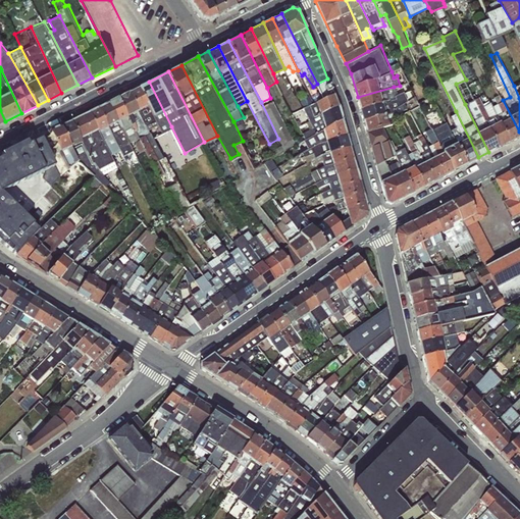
[(334,93),(327,79),(317,84),(323,98),(334,93)]
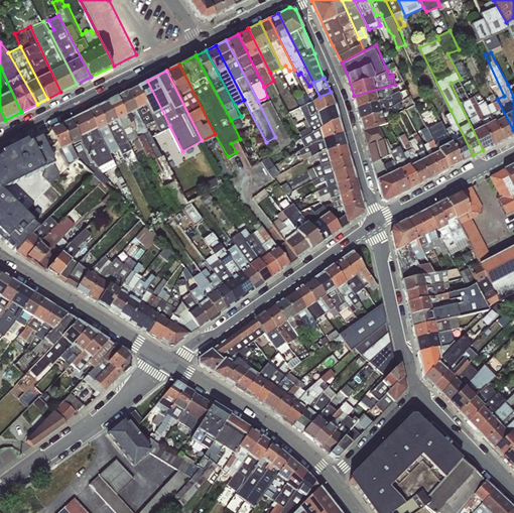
[(147,81),(137,86),(156,122),(161,131),(169,125),(147,81)]
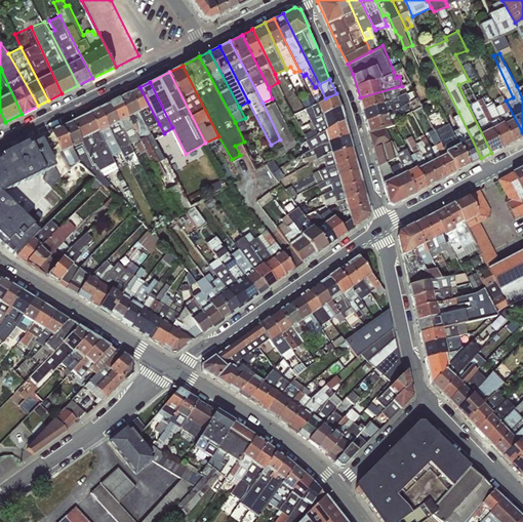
[(149,128),(159,124),(139,87),(131,91),(149,128)]
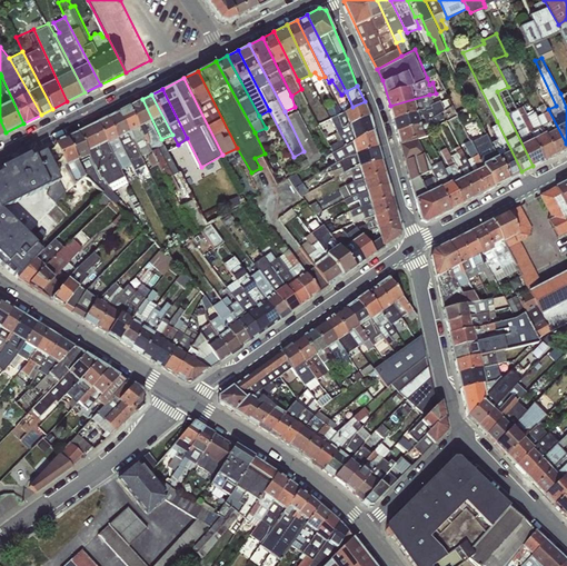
[(390,106),(394,118),(431,107),(433,102),(429,95),(390,106)]
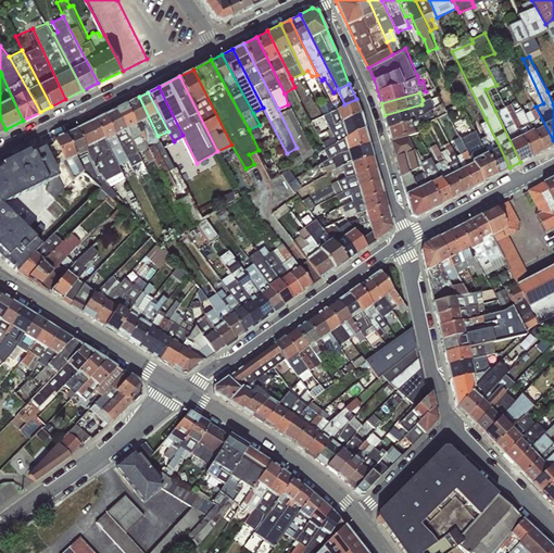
[(385,115),(388,127),(414,121),(432,109),(435,107),(431,96),(423,100),(422,104),(385,115)]
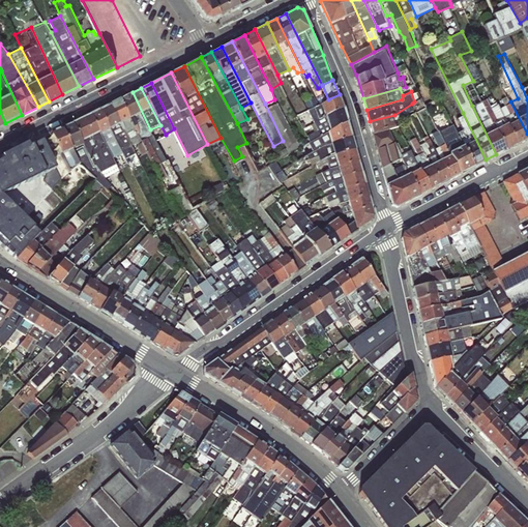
[(168,160),(150,129),(133,92),(121,97),(147,152),(163,179),(169,175),(160,162),(165,162),(168,160)]
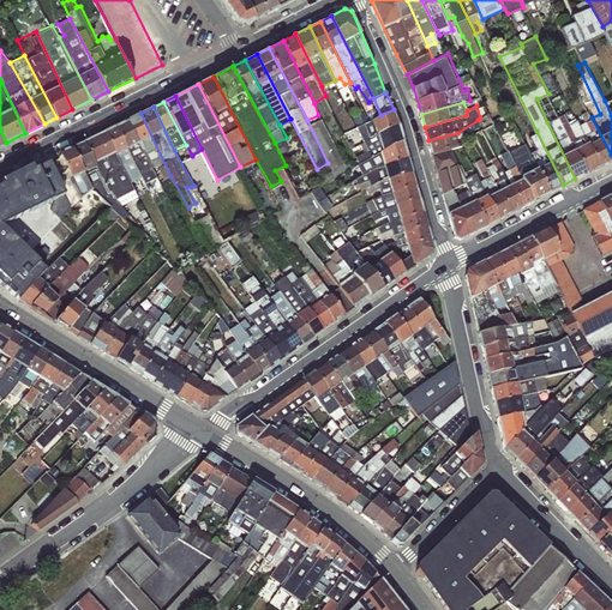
[(611,155),(592,118),(586,107),(580,109),(585,121),(580,124),(601,165),(611,161),(611,155)]
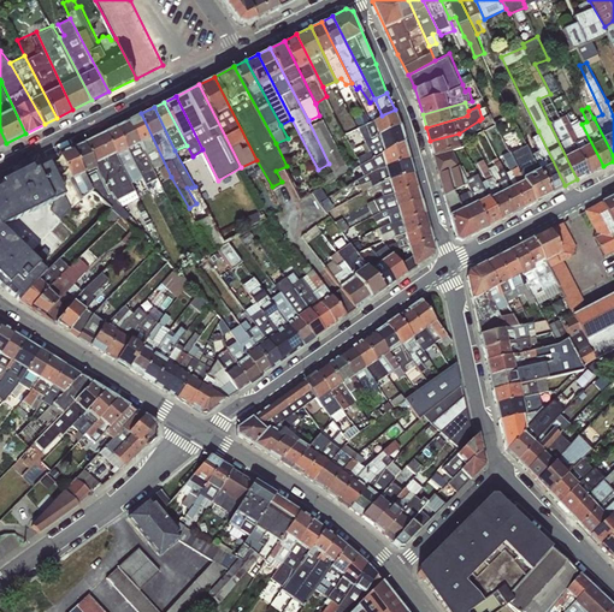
[(359,125),(366,141),(400,124),(395,110),(382,116),(359,125)]
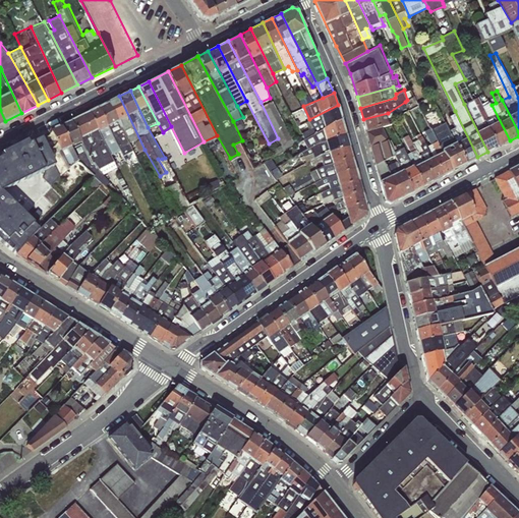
[(139,152),(145,150),(119,96),(109,101),(130,140),(134,139),(134,144),(139,152)]
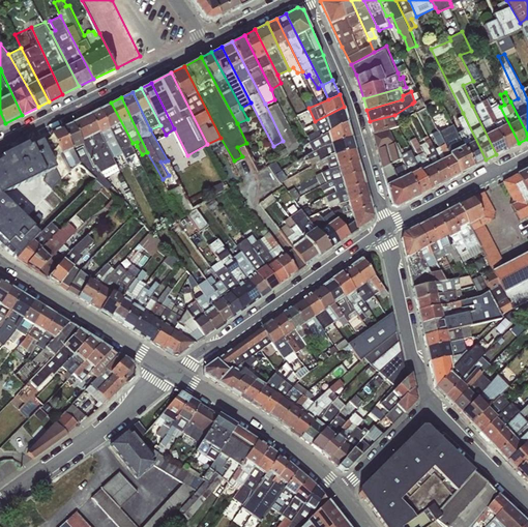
[(519,143),(500,107),(499,104),(493,106),(488,97),(482,99),(507,149),(519,143)]
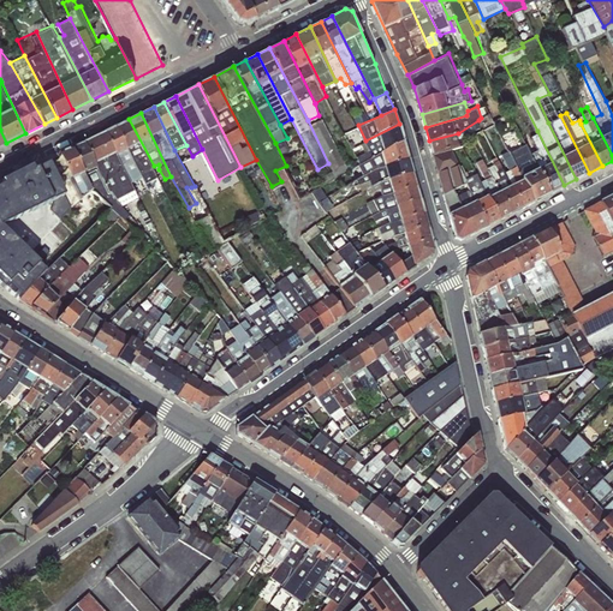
[(589,173),(560,115),(548,123),(576,179),(589,173)]
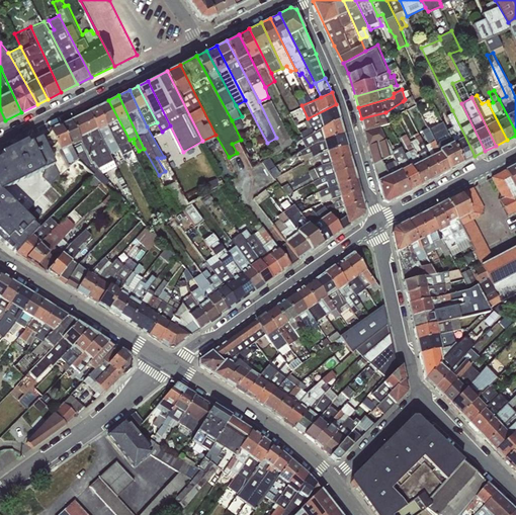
[(135,148),(130,140),(108,100),(99,105),(115,142),(122,154),(135,148)]
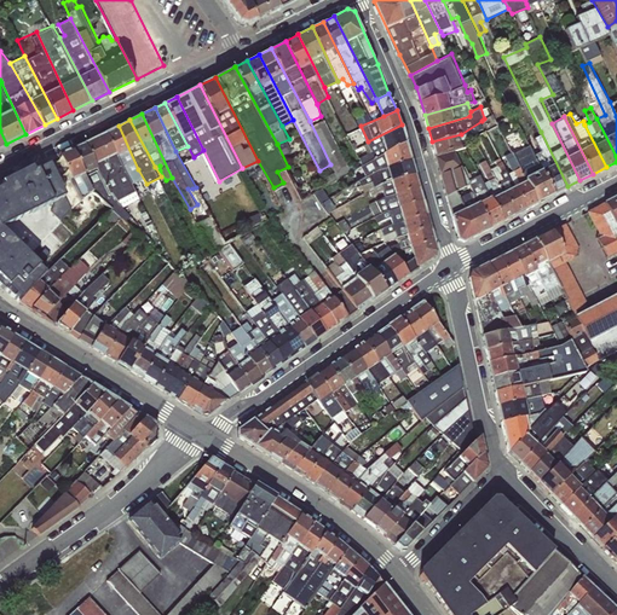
[(484,127),(482,121),(461,134),(432,141),(437,156),(456,149),(466,146),(463,141),(479,132),(477,129),(484,127)]
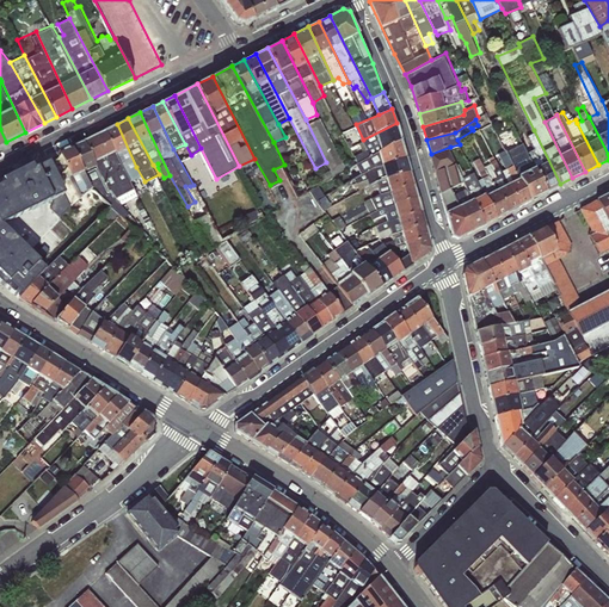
[(401,138),(397,123),(363,140),(358,142),(364,149),(355,154),(355,156),(345,162),(348,168),(357,163),(401,138)]
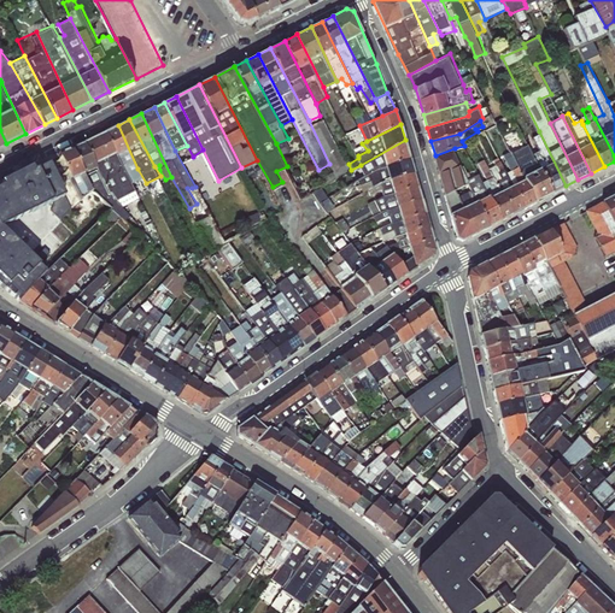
[(134,171),(138,169),(118,125),(107,131),(138,193),(145,188),(134,171)]
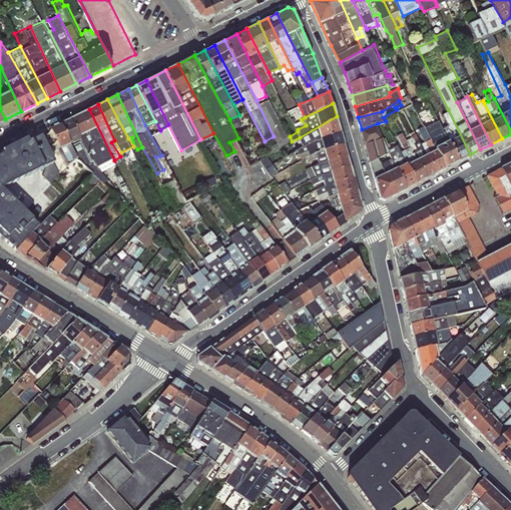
[(116,163),(114,160),(89,109),(71,118),(98,164),(102,170),(116,163)]
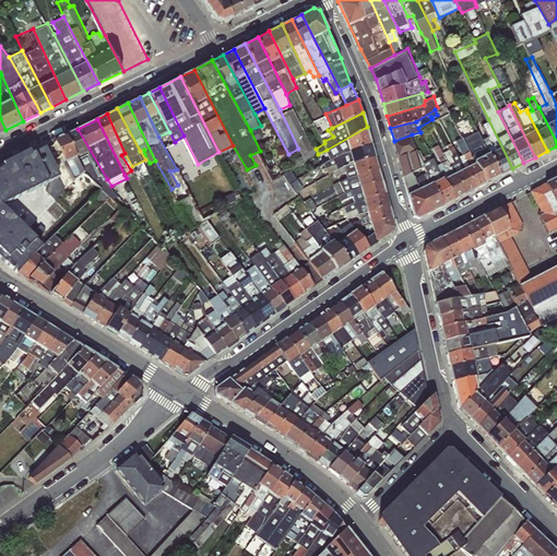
[(512,168),(488,119),(483,122),(488,132),(482,135),(500,175),(512,168)]
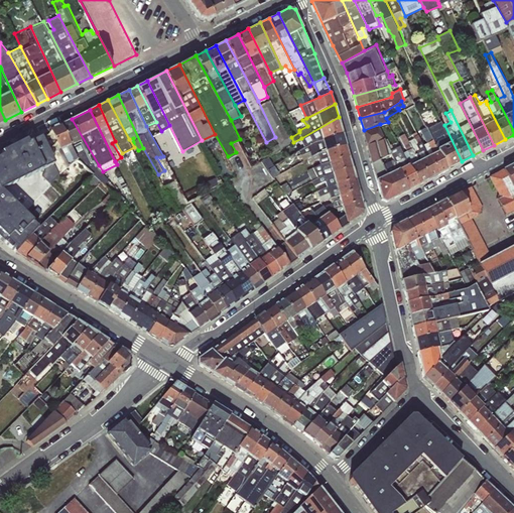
[(343,132),(339,117),(301,138),(305,145),(324,138),(343,132)]
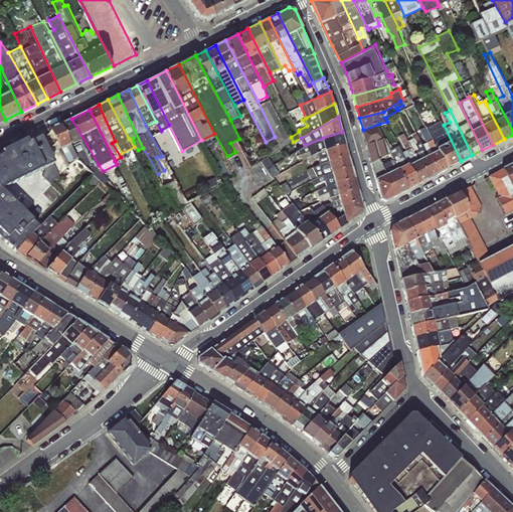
[(71,119),(61,124),(76,158),(86,166),(94,171),(99,165),(71,119)]
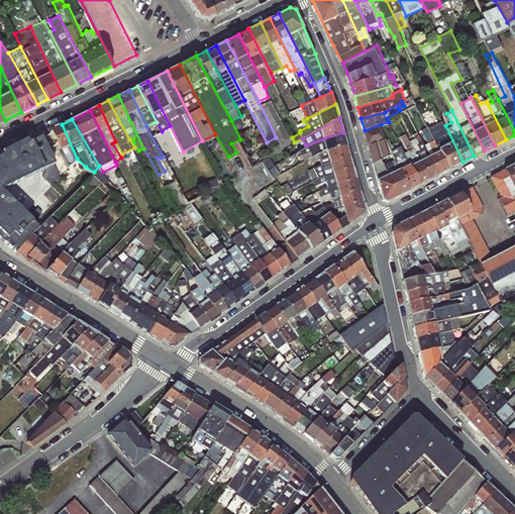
[(462,162),(445,125),(443,120),(428,126),(429,128),(449,169),(462,162)]
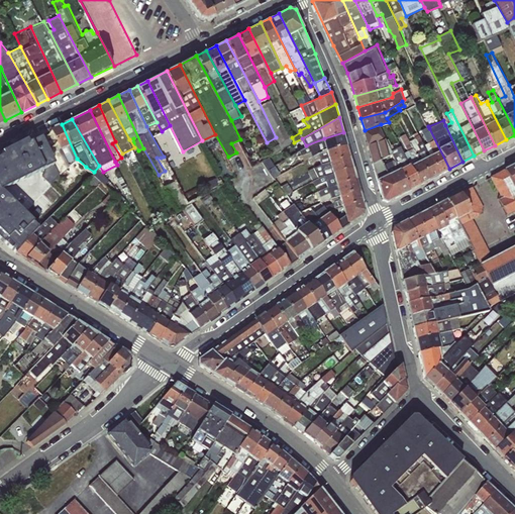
[(69,166),(77,159),(62,124),(50,128),(69,166)]
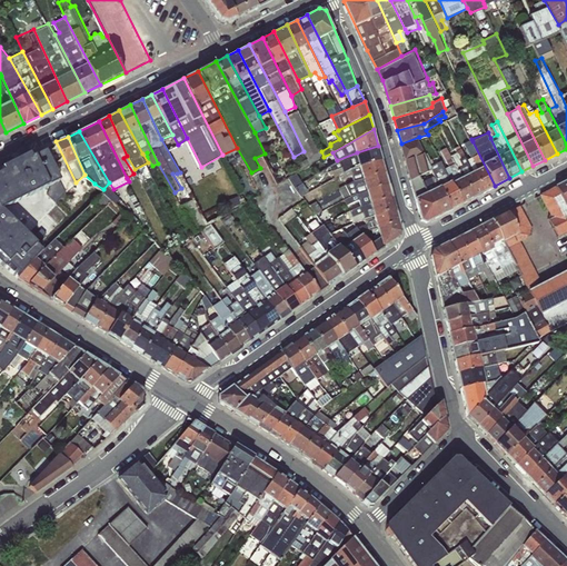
[(428,191),(440,185),(430,165),(419,137),(401,144),(416,196),(428,191)]
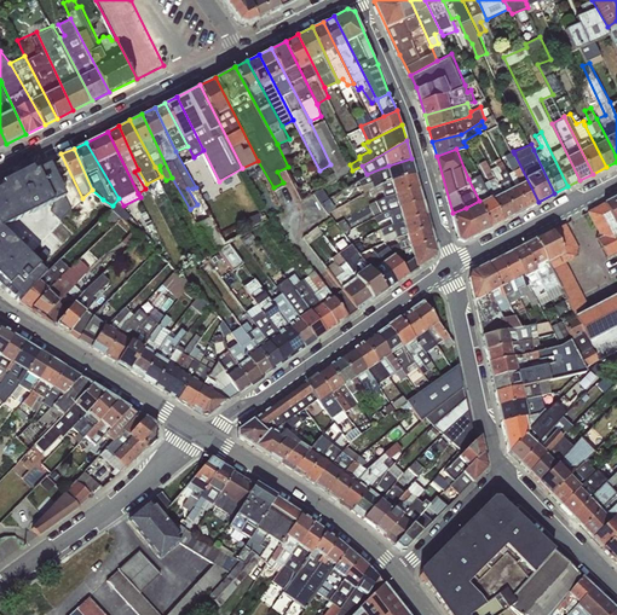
[(73,207),(82,198),(61,154),(50,160),(73,207)]
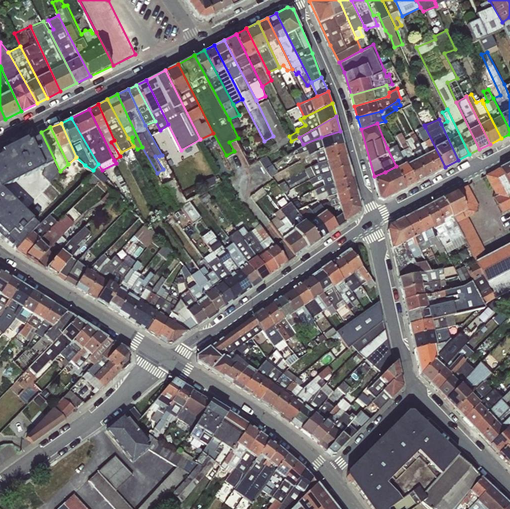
[(445,167),(425,127),(419,130),(425,140),(422,142),(436,172),(445,167)]
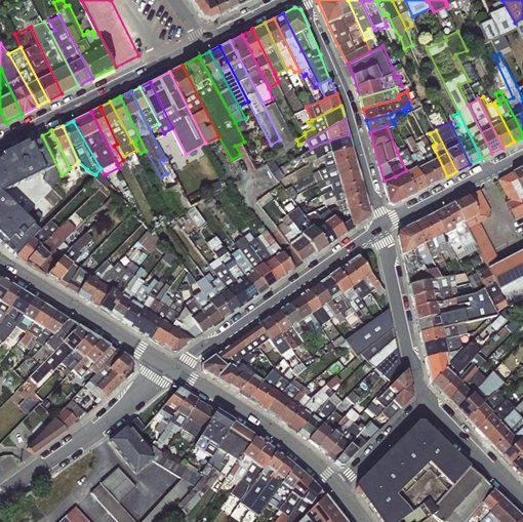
[(447,176),(433,146),(426,132),(420,134),(423,138),(417,142),(436,182),(447,176)]
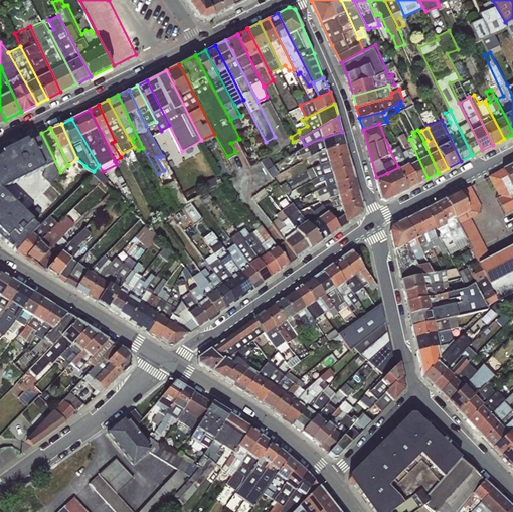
[(346,143),(342,132),(323,138),(305,145),(311,155),(325,148),(346,143)]
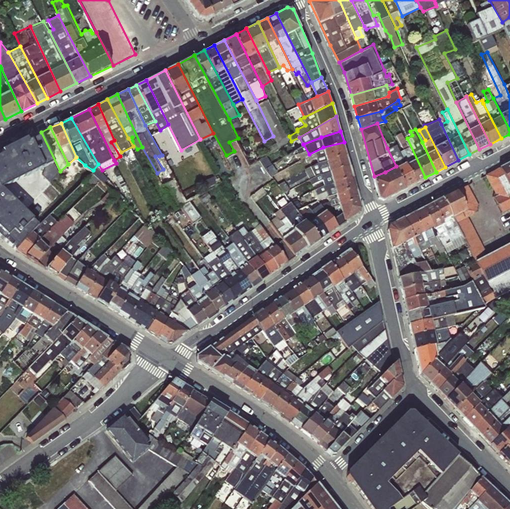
[(425,177),(407,138),(403,131),(397,134),(404,148),(401,150),(416,182),(425,177)]
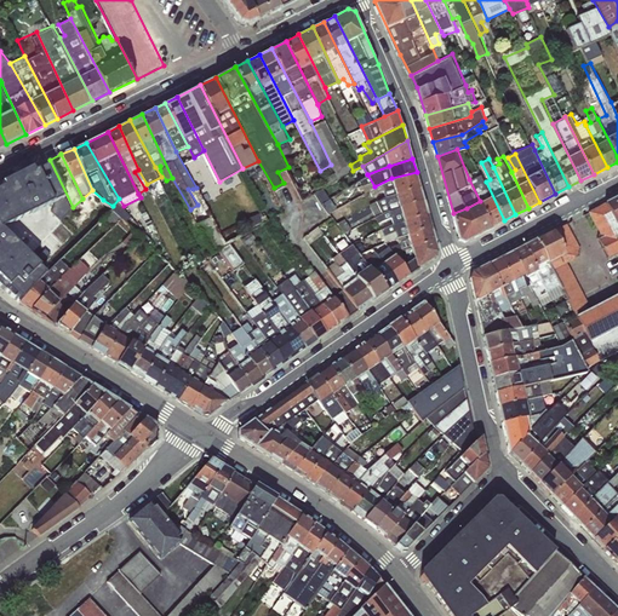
[(421,185),(417,172),(392,178),(375,186),(370,189),(373,195),(384,189),(385,195),(421,185)]
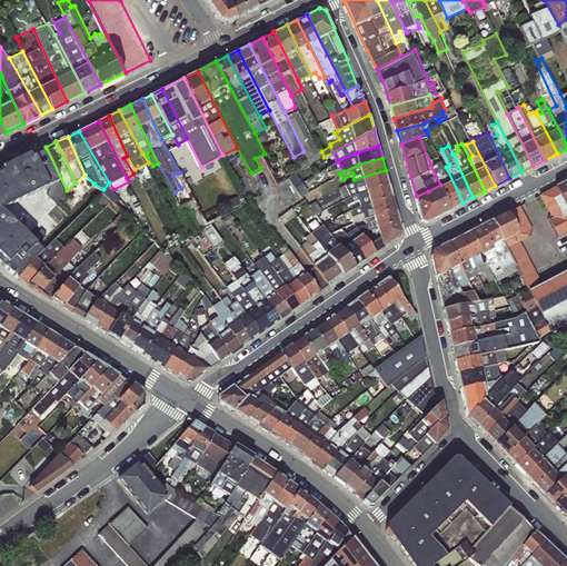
[(440,185),(453,207),(463,202),(446,167),(443,160),(430,165),(440,185)]
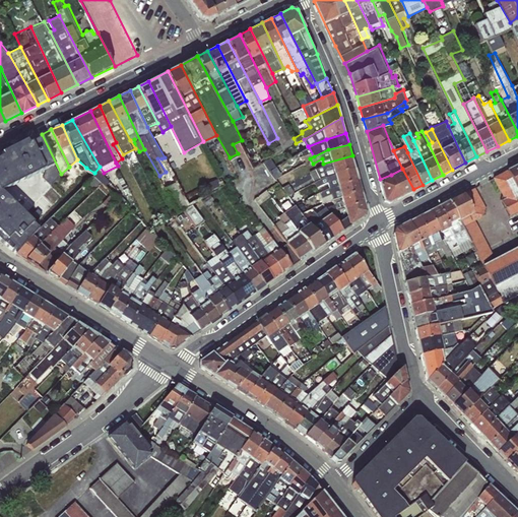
[(355,168),(352,155),(323,164),(310,170),(315,181),(334,173),(355,168)]
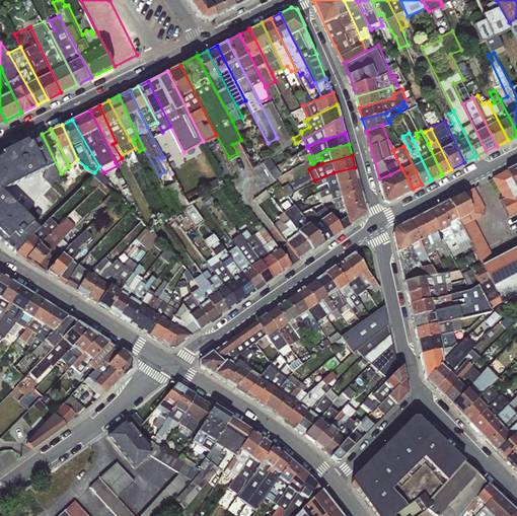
[(66,189),(86,167),(77,159),(69,166),(61,173),(56,179),(66,189)]
